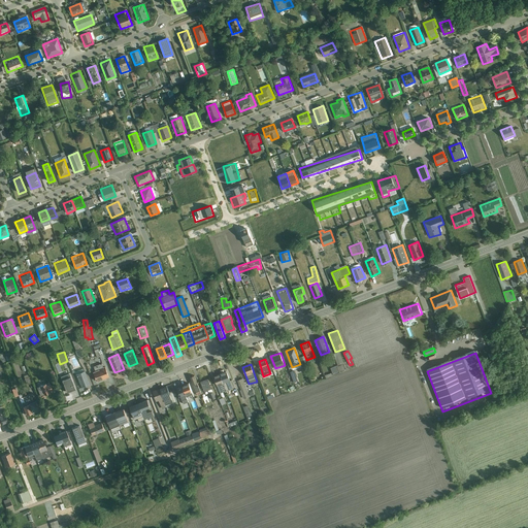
[(333,374),(339,371),(336,365),(330,367),(333,374)]
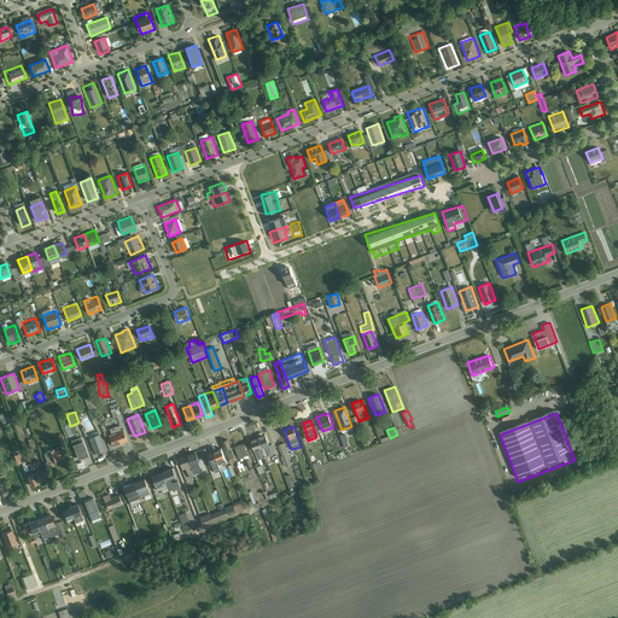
[(94,454),(105,450),(98,430),(87,435),(94,454)]
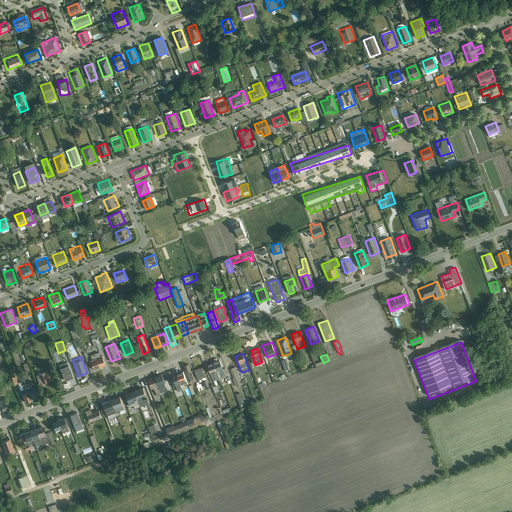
[(94,370),(106,365),(102,356),(90,360),(94,370)]
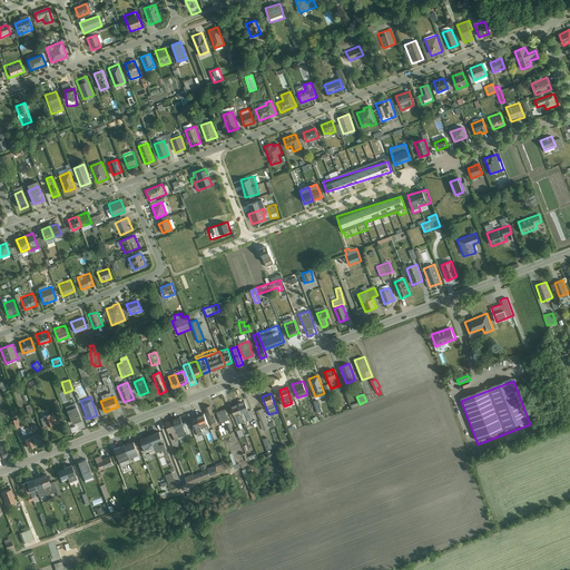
[(244,422),(251,419),(244,401),(237,403),(244,422)]
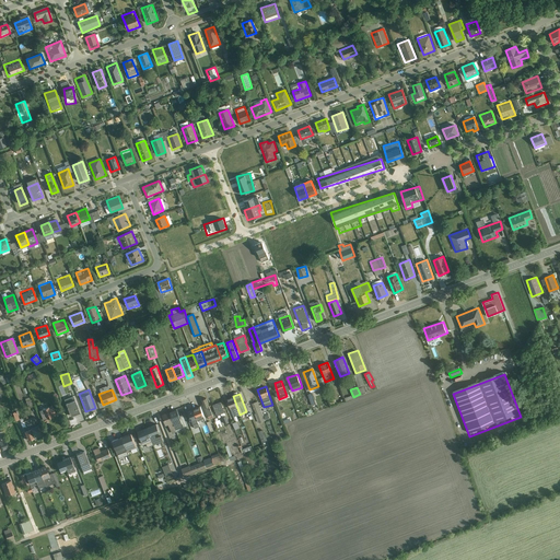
[(240,415),(233,396),(226,398),(233,417),(240,415)]
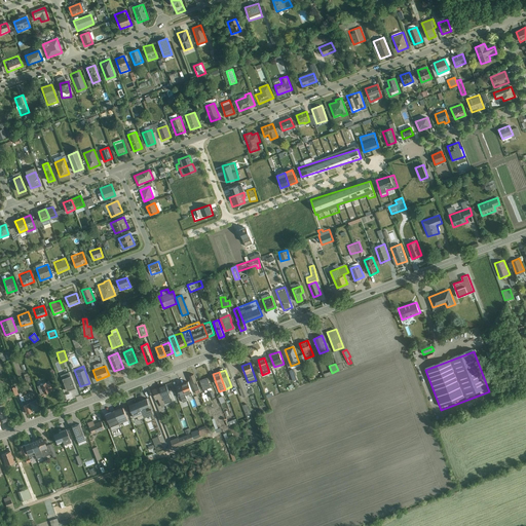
[(195,391),(199,389),(193,374),(189,375),(195,391)]
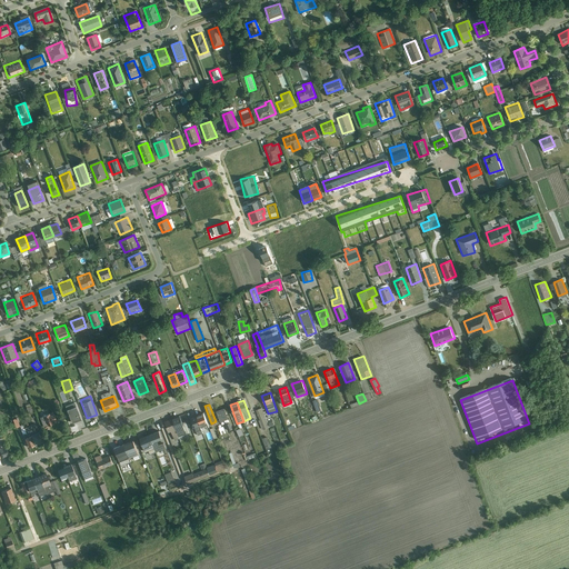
[(67,409),(71,422),(81,419),(76,406),(67,409)]
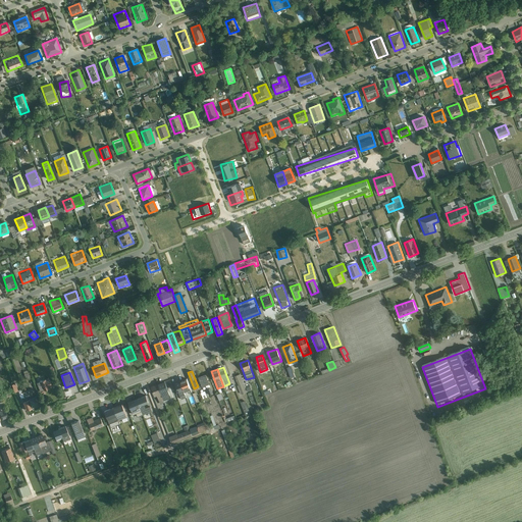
[(201,387),(211,383),(208,373),(198,376),(201,387)]
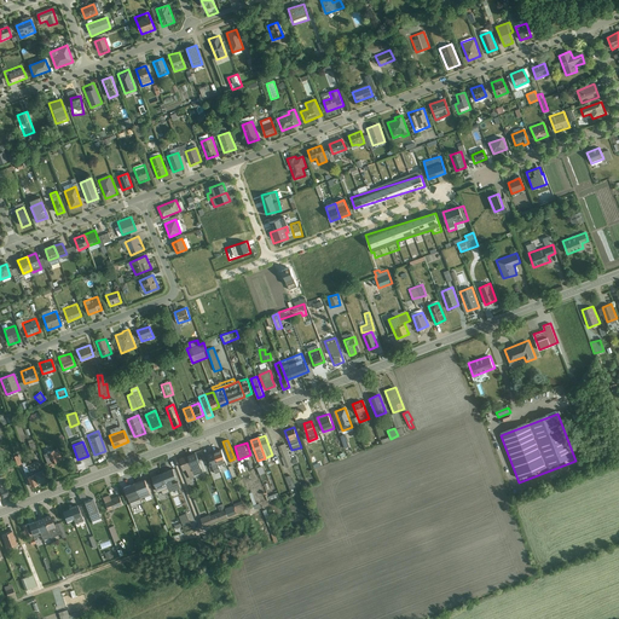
[(285,467),(291,464),(284,444),(278,446),(285,467)]
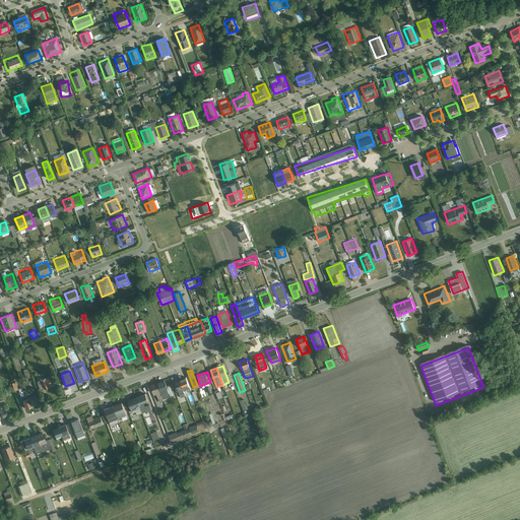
[(41,390),(52,386),(49,377),(37,381),(41,390)]
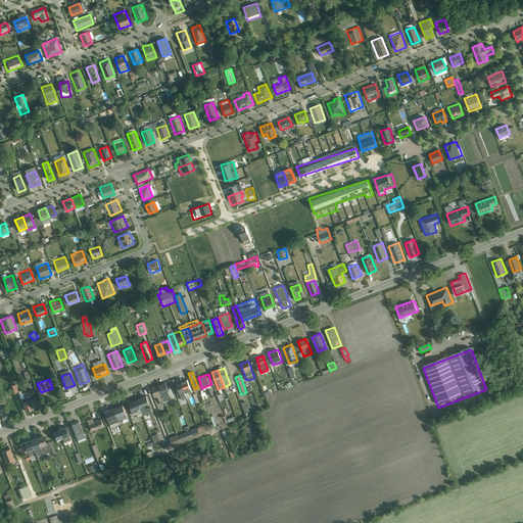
[(185,392),(191,389),(187,379),(180,382),(185,392)]
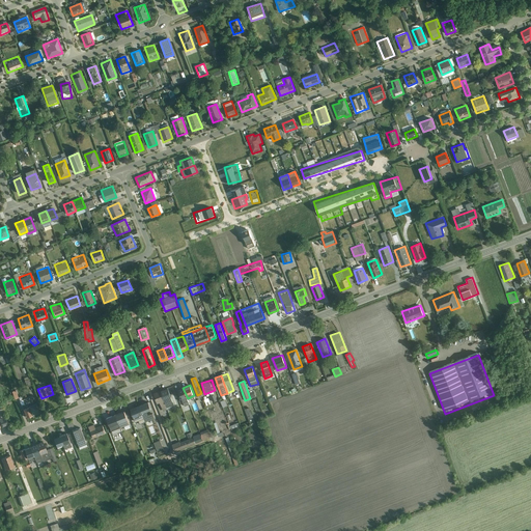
[(183,400),(188,398),(183,388),(178,390),(183,400)]
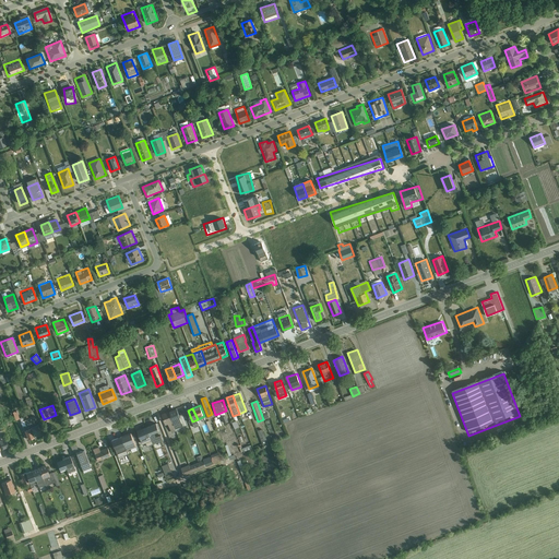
[(174,425),(181,421),(176,409),(169,412),(174,425)]
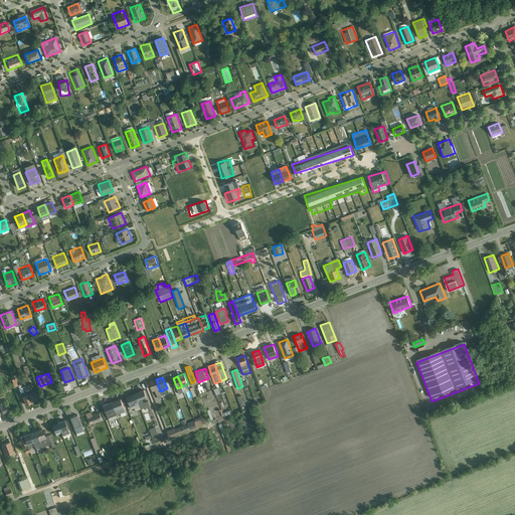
[(160,391),(156,379),(150,381),(155,393),(160,391)]
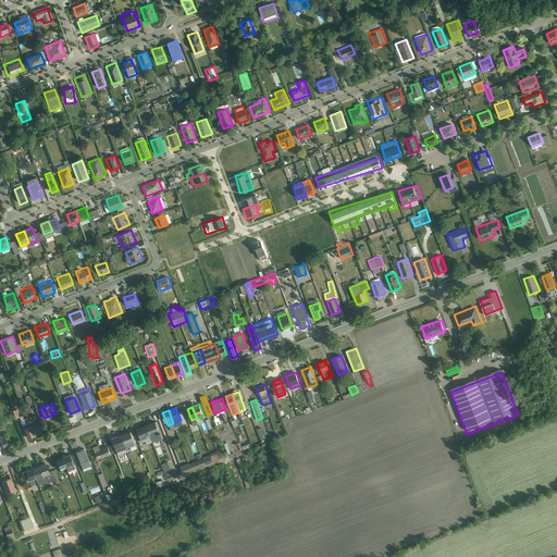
[(34,435),(41,433),(34,415),(27,418),(34,435)]
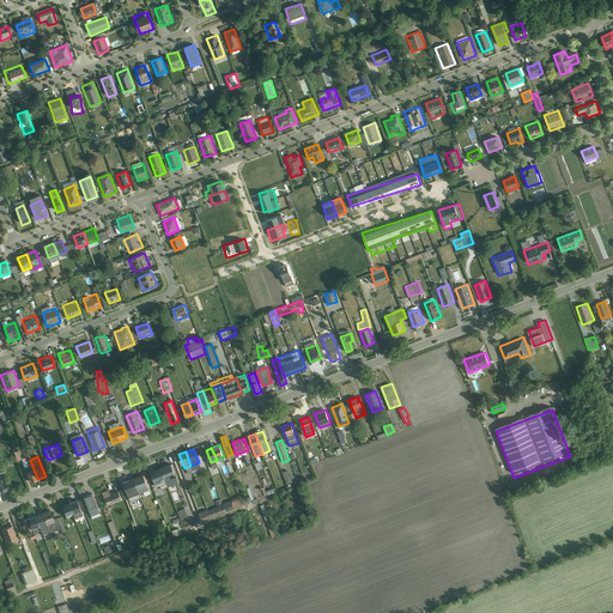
[(37,479),(30,460),(23,462),(30,483),(37,479)]
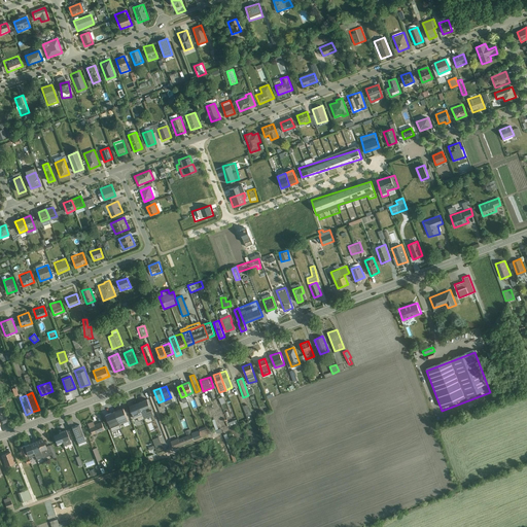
[(135,422),(144,419),(137,400),(129,403),(135,422)]
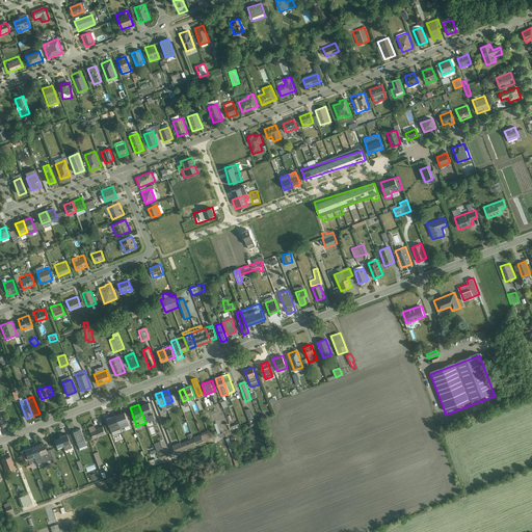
[(245,408),(249,422),(254,421),(249,407),(245,408)]
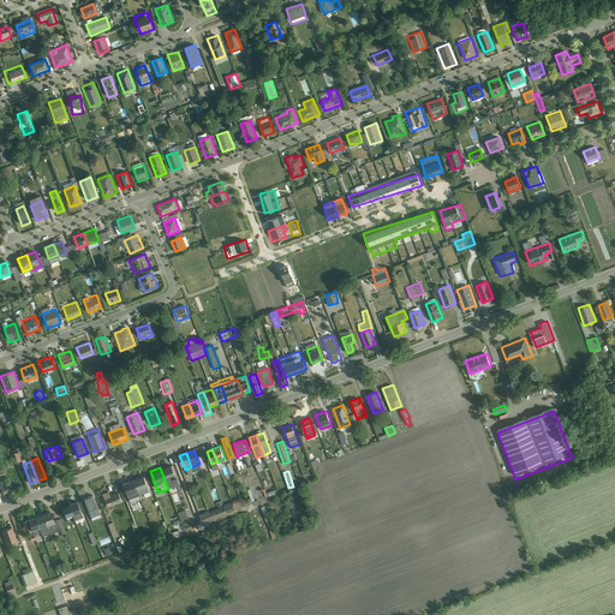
[(138,494),(149,490),(144,476),(133,479),(138,494)]
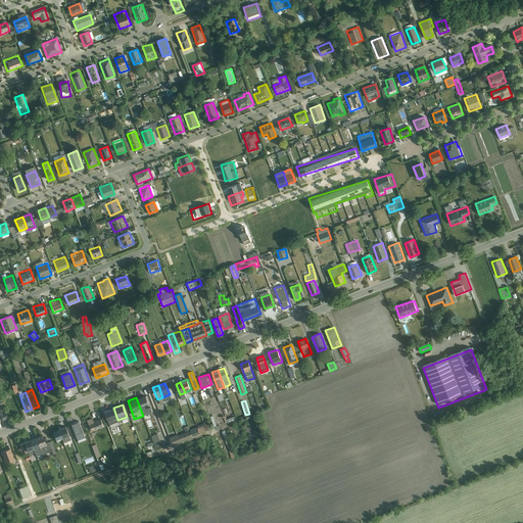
[(91,432),(103,427),(99,415),(86,420),(91,432)]
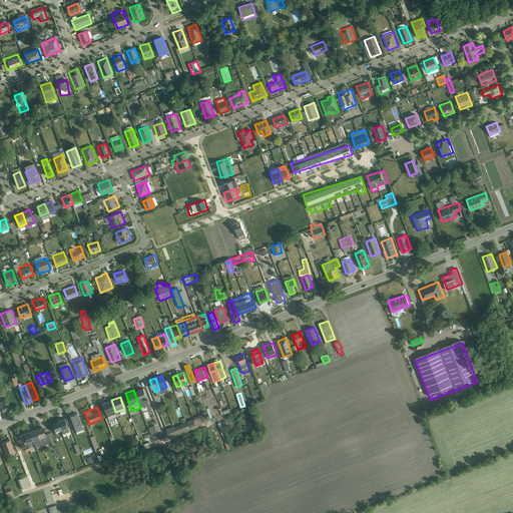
[(75,431),(83,428),(77,413),(69,416),(75,431)]
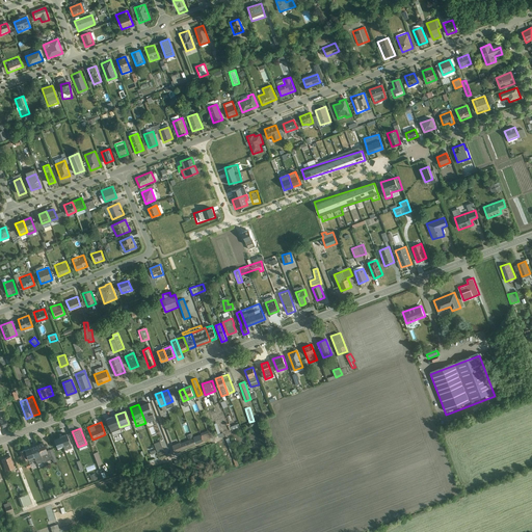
[(187,447),(210,440),(208,432),(192,437),(191,433),(186,435),(188,441),(185,442),(187,447)]
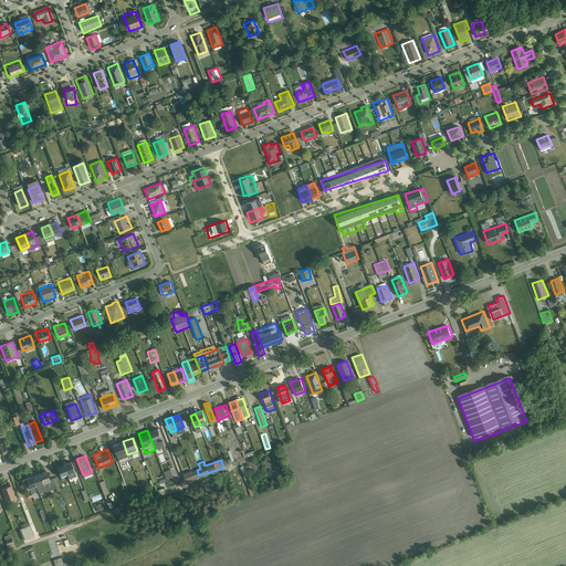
[(70,482),(76,480),(73,465),(59,470),(61,478),(67,475),(70,482)]
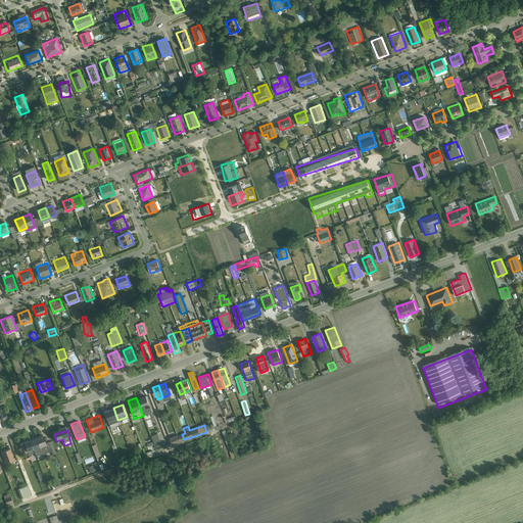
[(155,448),(161,446),(158,434),(152,435),(155,448)]
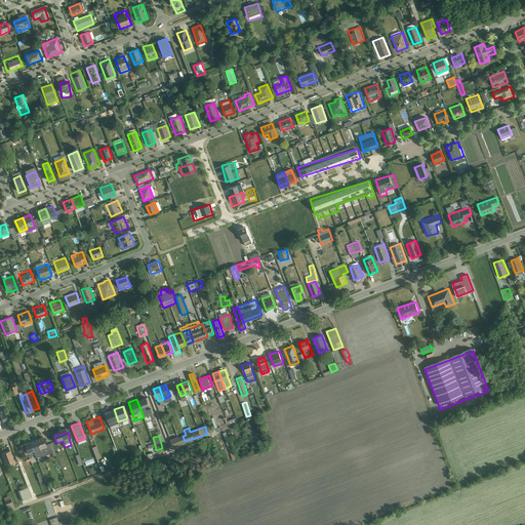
[(41,452),(47,450),(42,437),(36,439),(41,452)]
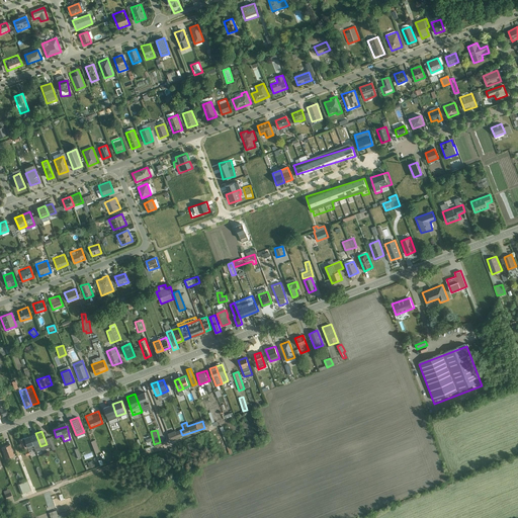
[(40,446),(35,433),(29,435),(34,448),(40,446)]
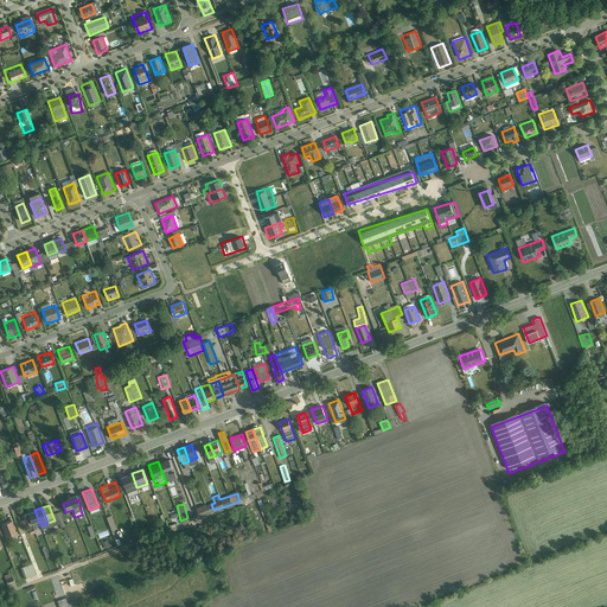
[(32,529),(40,525),(34,510),(26,513),(32,529)]
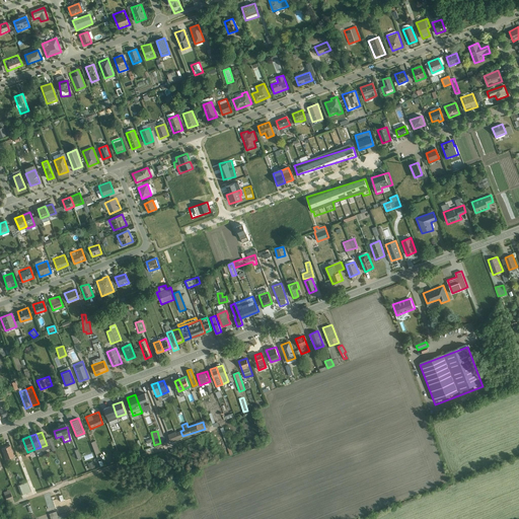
[(27,452),(22,439),(18,440),(19,445),(17,446),(21,454),(27,452)]
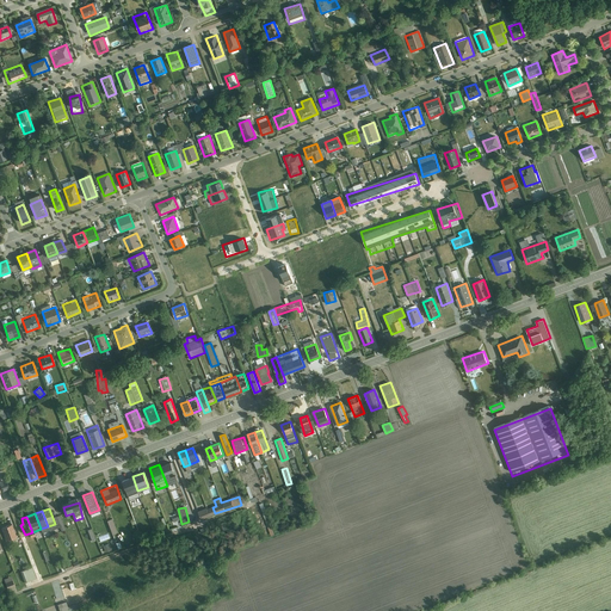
[(6,539),(16,536),(12,524),(1,528),(6,539)]
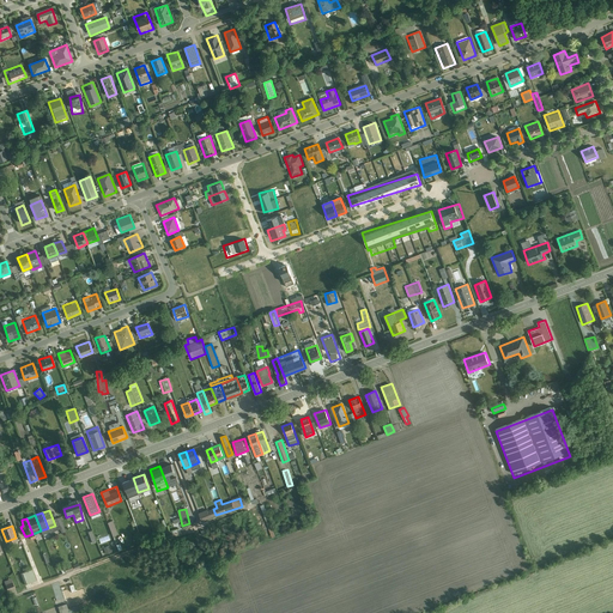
[(22,572),(26,584),(36,581),(32,569),(22,572)]
